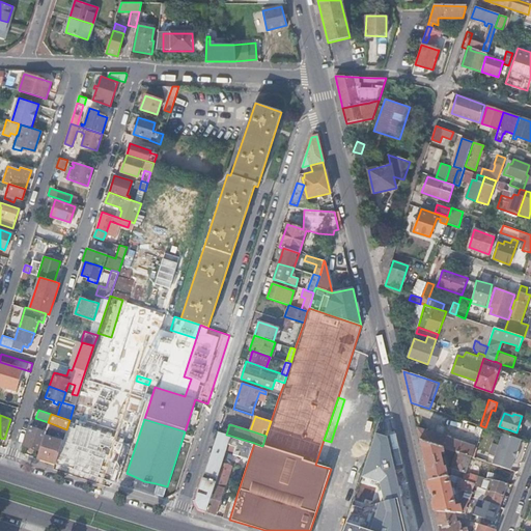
[(22,445),(38,450),(44,436),(46,428),(43,427),(43,430),(28,425),(22,445)]
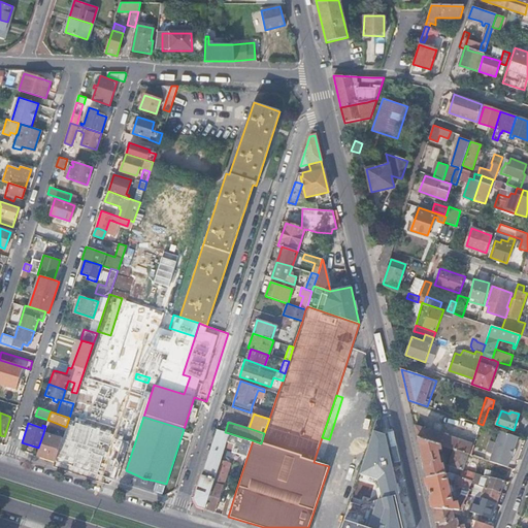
[(474,444),(415,426),(418,437),(441,446),(455,450),(468,454),(470,449),(473,450),(474,444)]
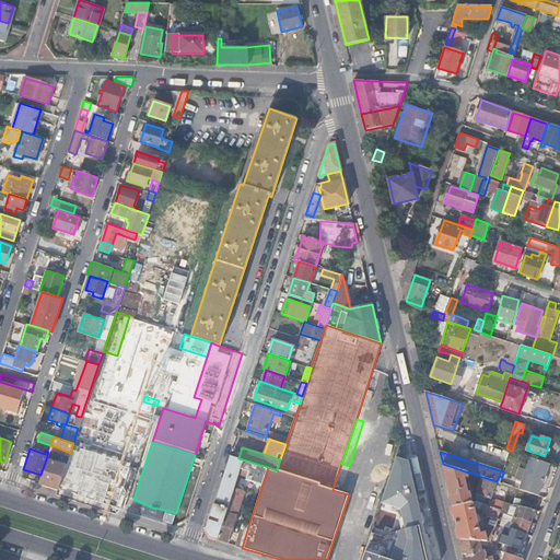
[(234,487),(238,473),(243,459),(238,458),(229,455),(213,503),(212,503),(205,528),(208,537),(217,539),(225,512),(234,487)]
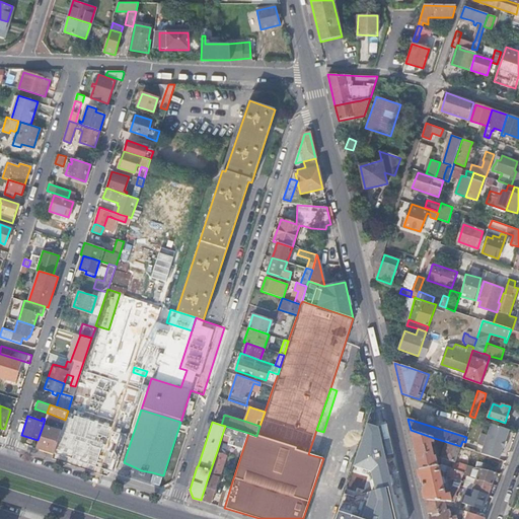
[(509,430),(492,424),(482,453),(499,459),(509,430)]
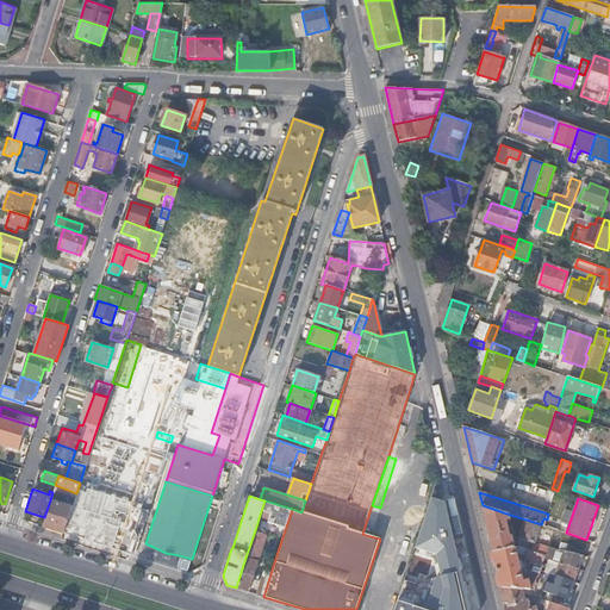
[(48,527),(63,533),(73,503),(69,502),(67,505),(54,502),(50,500),(44,517),(42,526),(48,527)]
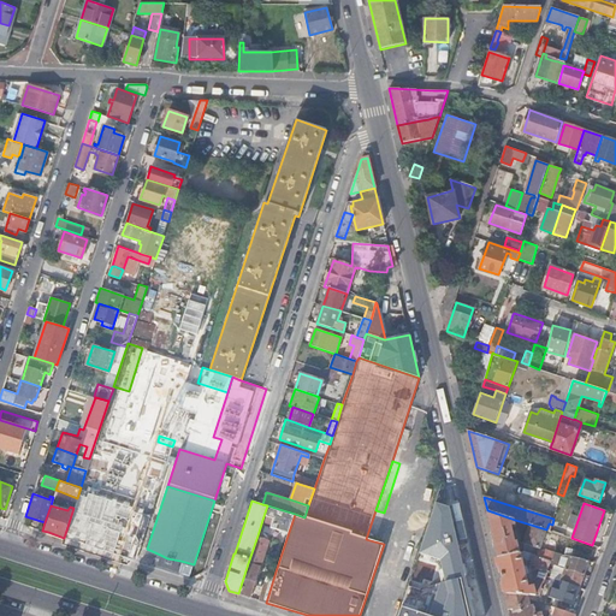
[(262,520),(290,528),(295,514),(267,505),(262,520)]
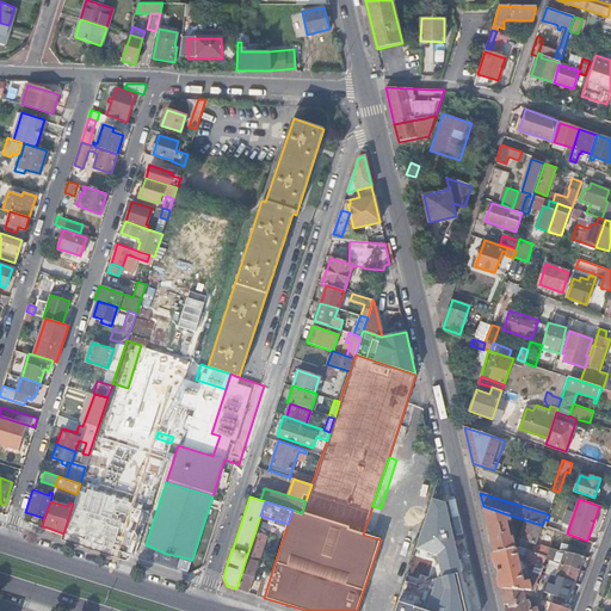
[(372,506),(363,535),(371,537),(381,508),(372,506)]
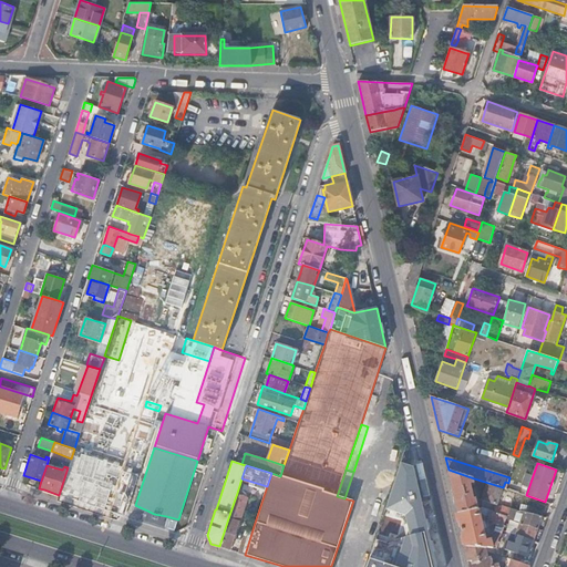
[(474,478),(449,470),(452,487),(459,514),(480,509),(476,497),(474,497),(471,484),(474,483),(474,478)]
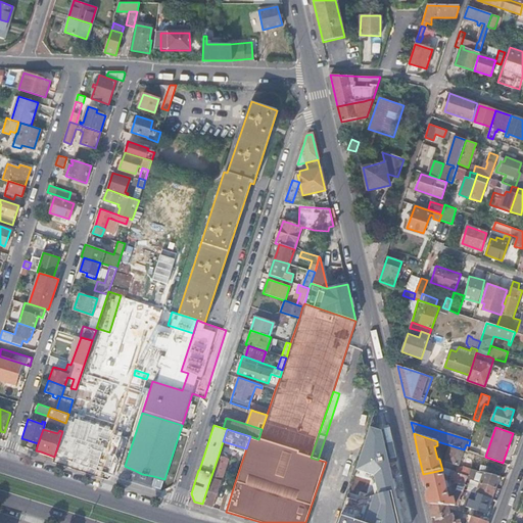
[(378,435),(367,438),(363,452),(361,458),(367,457),(371,456),(372,457),(382,455),(378,435)]
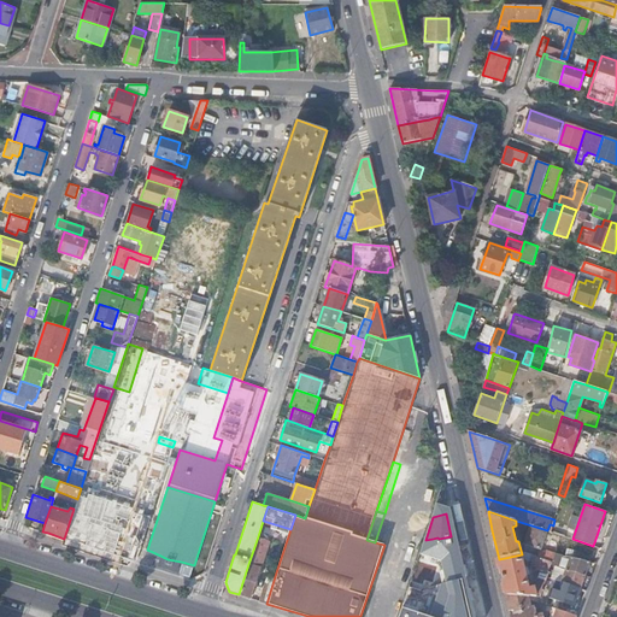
[(75,516),(69,535),(77,538),(83,518),(75,516)]
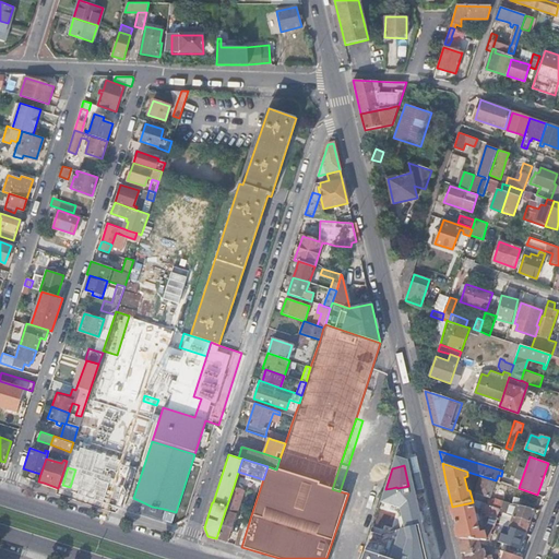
[(468,478),(479,482),(482,476),(467,472),(467,476),(468,478)]
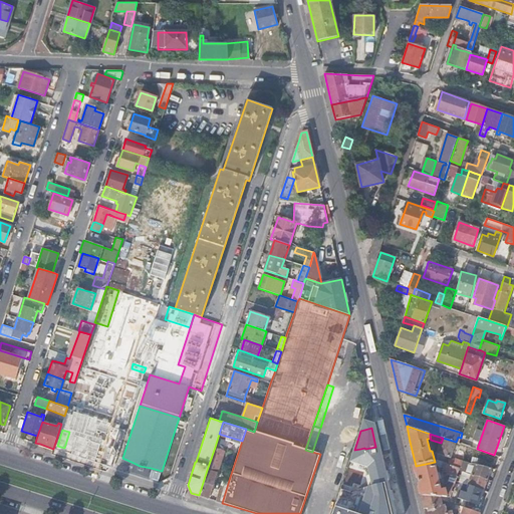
[(451,458),(456,442),(443,438),(441,443),(437,454),(451,458)]
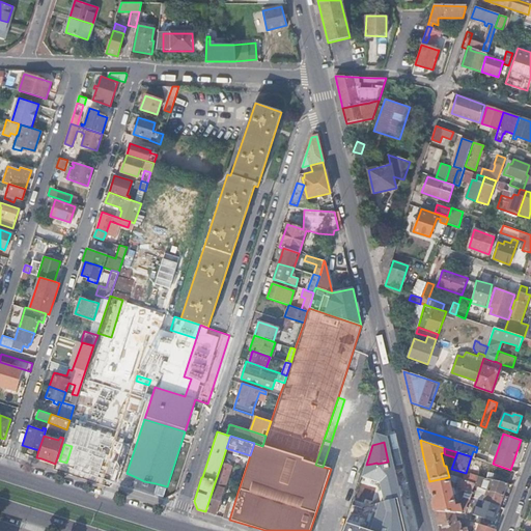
[(99,473),(102,463),(84,458),(82,469),(99,473)]
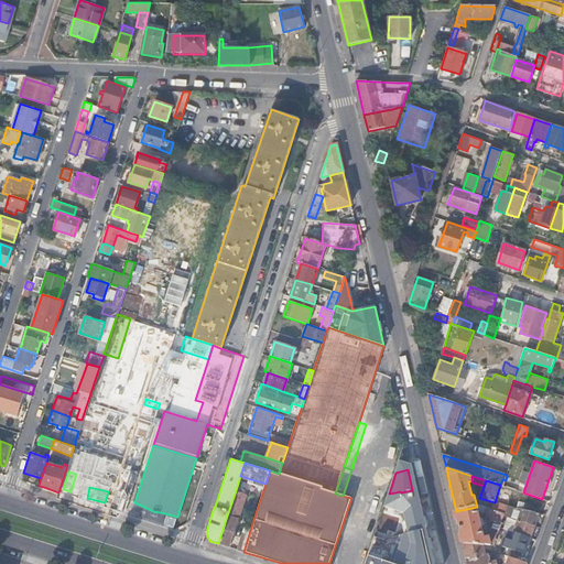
[(218,543),(228,546),(240,508),(239,508),(241,498),(237,496),(239,491),(236,490),(227,516),(218,543)]
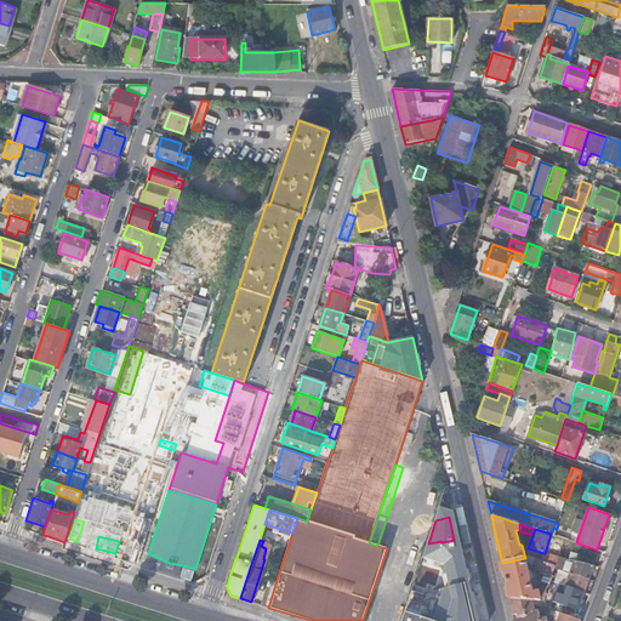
[(428,543),(422,564),(427,567),(436,542),(428,543)]
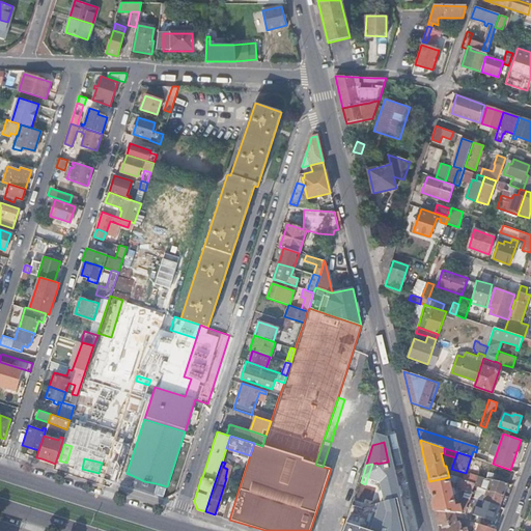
[(507,483),(508,483),(509,477),(487,472),(486,478),(488,478),(507,483)]
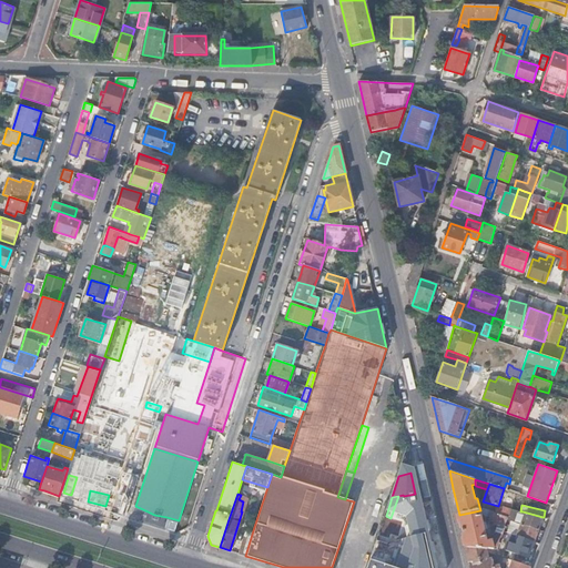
[(508,517),(511,509),(503,507),(496,509),(495,511),(498,514),(499,514),(508,517)]
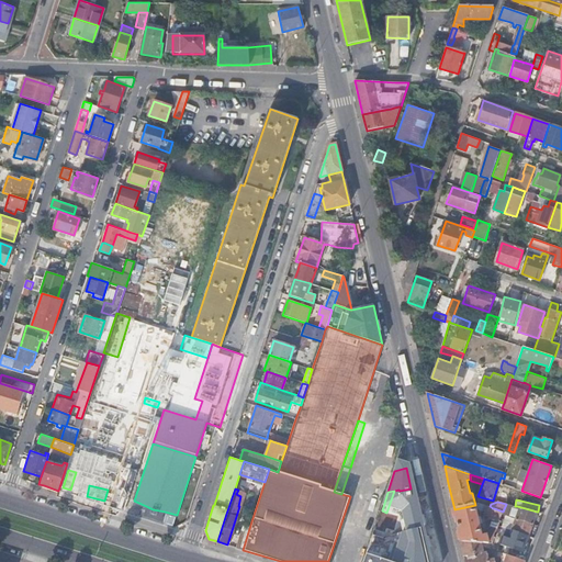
[(507,516),(510,505),(506,504),(503,512),(503,513),(502,515),(507,516)]
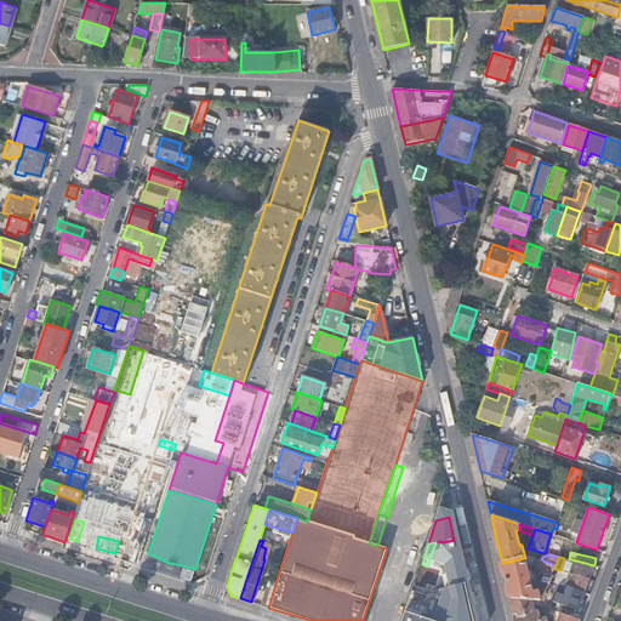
[(529,575),(525,558),(502,563),(508,594),(511,599),(545,600),(554,569),(556,567),(556,565),(546,562),(545,562),(541,559),(539,559),(536,569),(545,573),(539,591),(536,591),(533,593),(530,579),(529,575)]
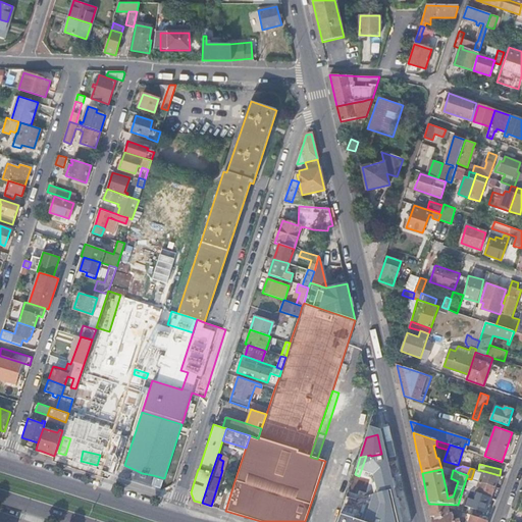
[(150,484),(153,475),(142,473),(136,470),(133,479),(150,484)]
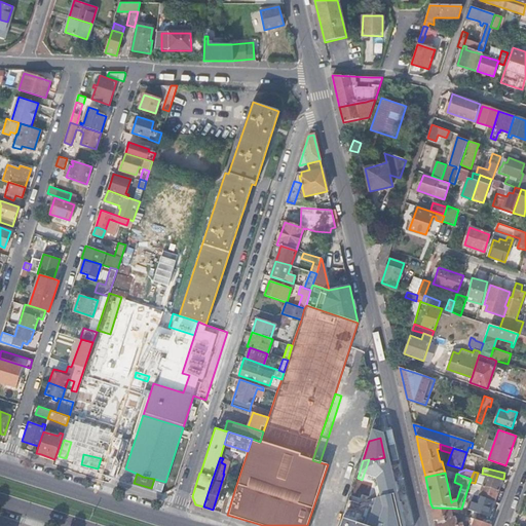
[(483,486),(498,491),(502,479),(484,474),(483,477),(486,477),(483,486)]
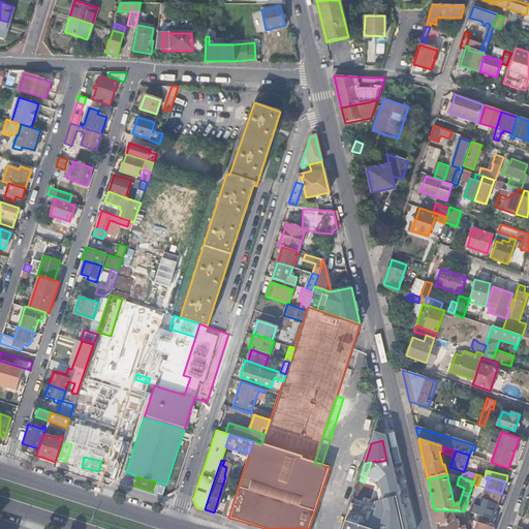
[(366,485),(359,481),(356,490),(364,493),(366,485)]
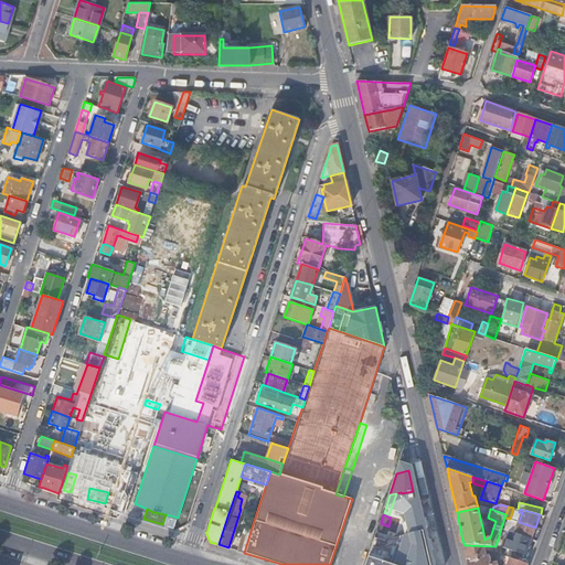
[(407,522),(402,520),(394,542),(391,554),(390,557),(388,561),(394,563),(407,522)]
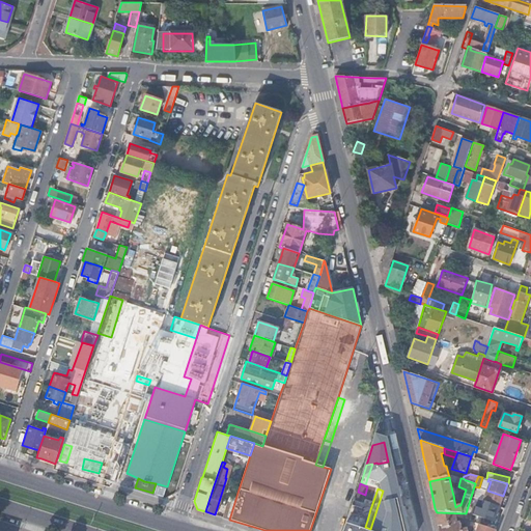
[(500,507),(503,496),(487,491),(484,490),(484,492),(486,493),(483,502),(500,507)]
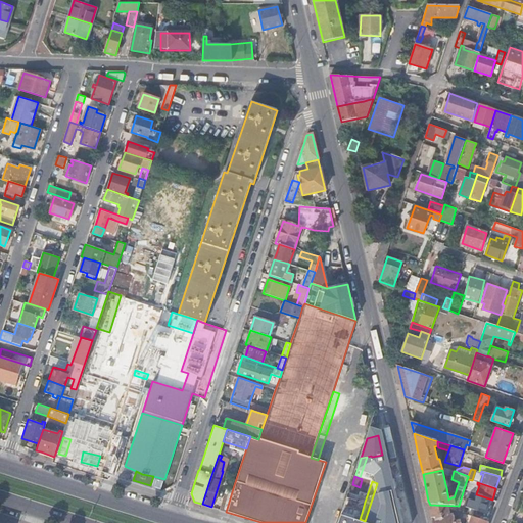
[(220,510),(226,512),(234,485),(228,483),(220,510)]
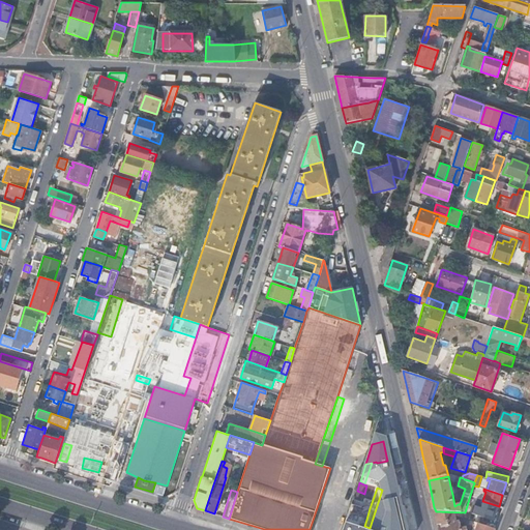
[(408,529),(401,496),(396,495),(389,521),(386,529),(408,529)]
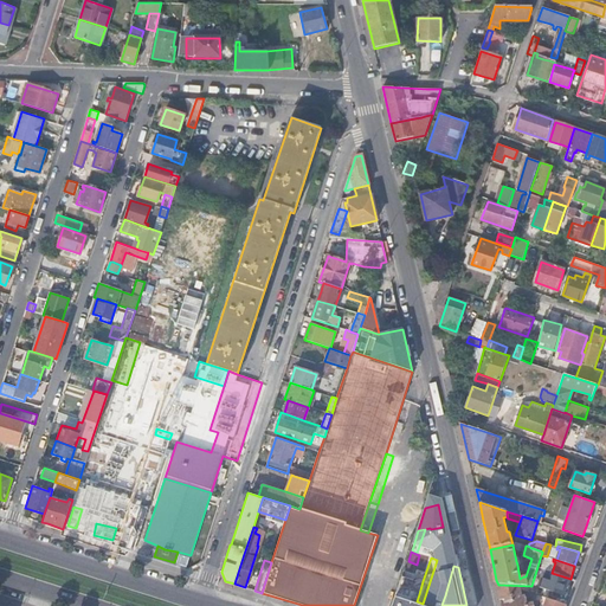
[(563,595),(571,579),(552,573),(549,572),(548,574),(550,575),(546,590),(563,595)]
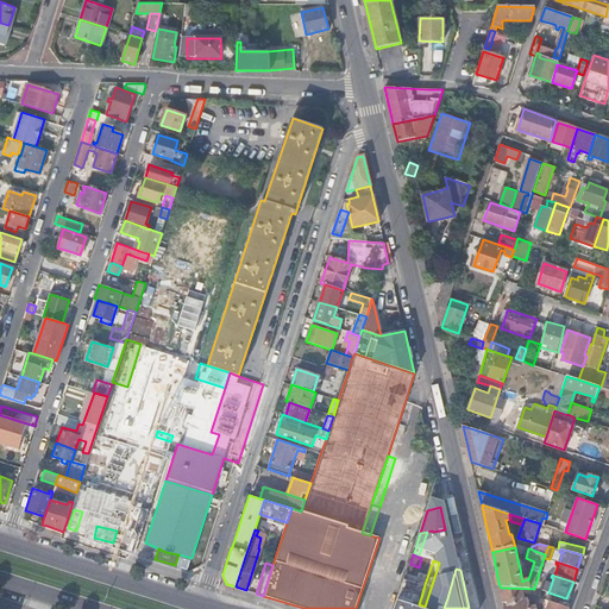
[(416,608),(418,608),(419,604),(420,601),(421,597),(415,595),(413,602),(408,600),(405,608),(402,608),(397,608),(416,608)]
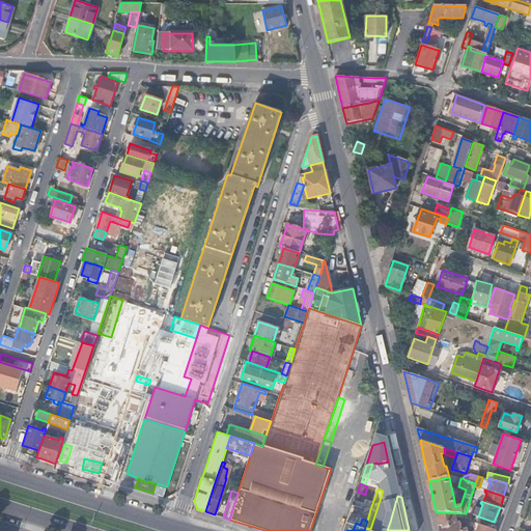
[(387,530),(390,522),(380,520),(375,530),(387,530)]
